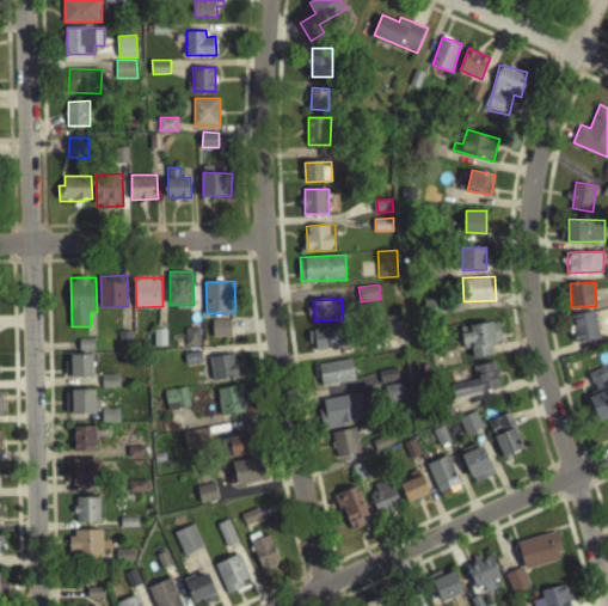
[(576,343),(601,338),(595,310),(573,314),(576,326),(572,326),(576,343)]
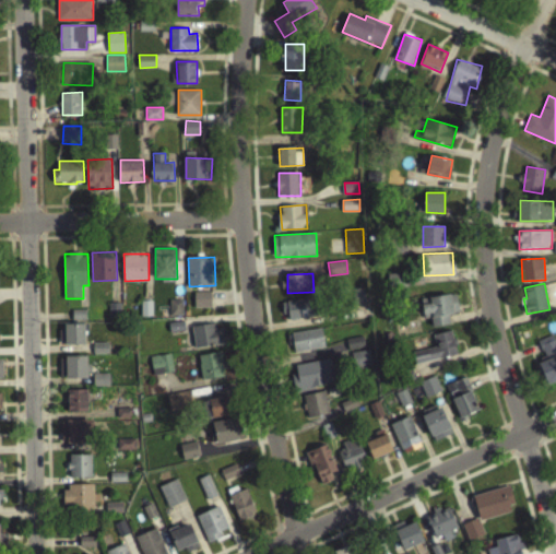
[(196,307),(212,307),(212,292),(196,292),(196,307)]
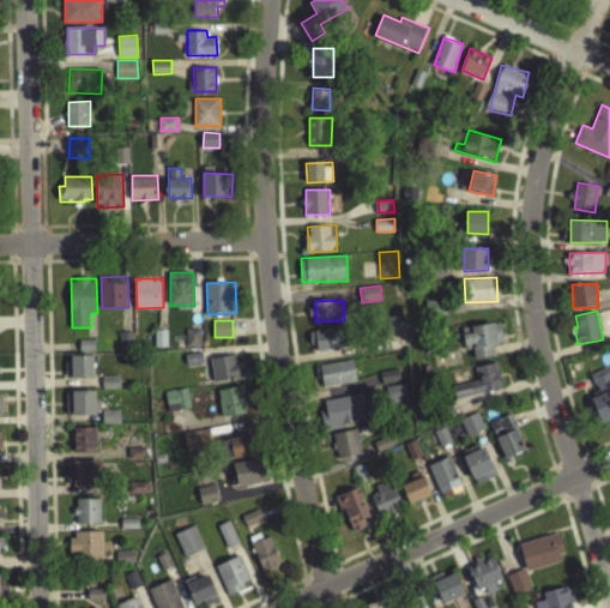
[(505,343),(502,323),(472,326),(473,333),(465,335),(466,349),(473,348),(475,359),(495,356),(494,344),(505,343)]
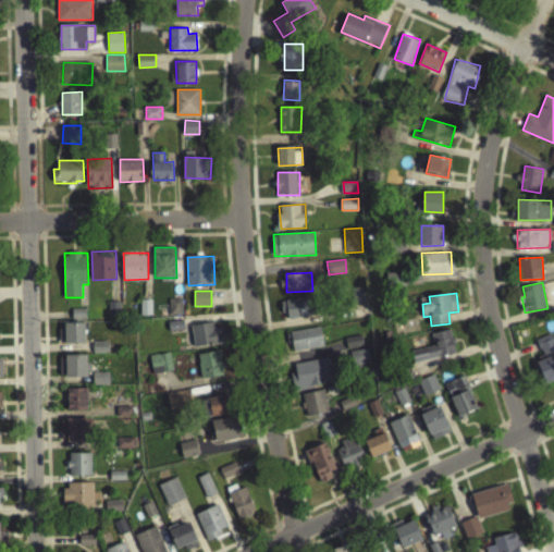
[(316,297),(284,299),(285,319),(317,316),(316,297)]
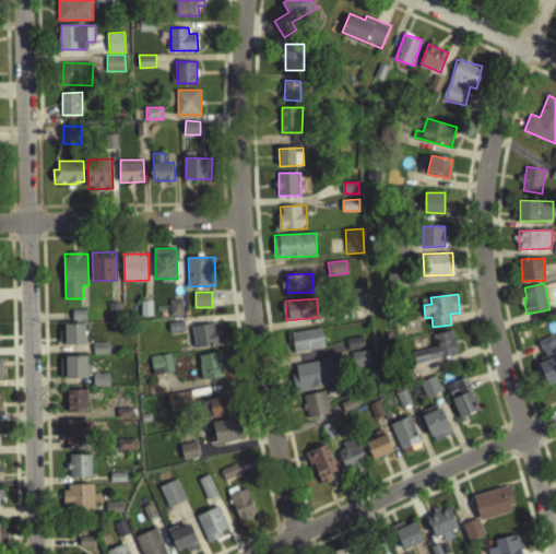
[(184,299),(170,299),(170,316),(185,316),(184,299)]
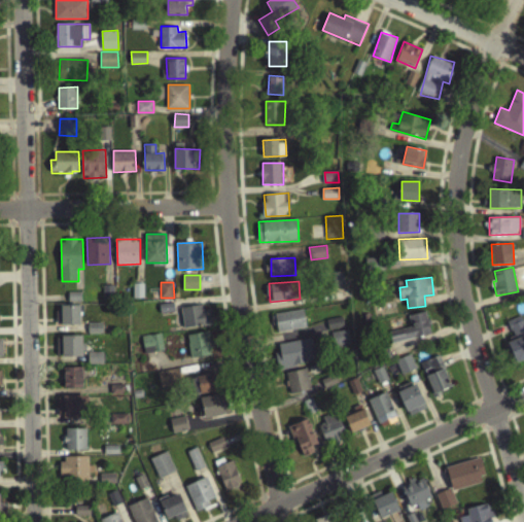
[(81,292),(70,291),(69,301),(81,301),(81,292)]
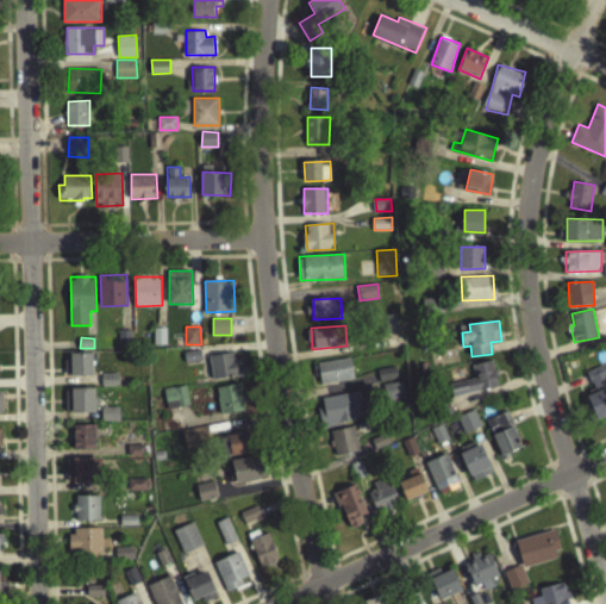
[(72,375),(93,375),(93,353),(72,353),(72,375)]
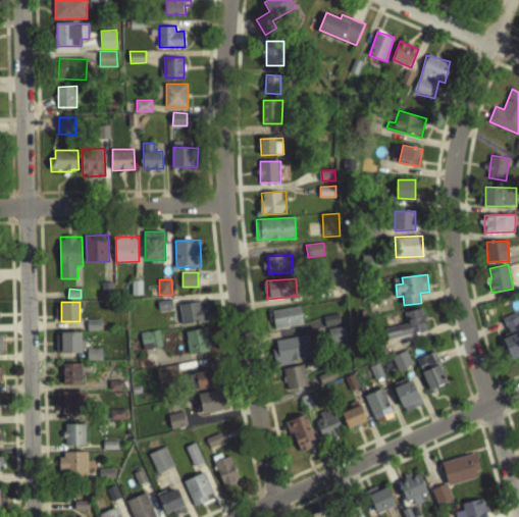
[(183,323),(210,321),(209,307),(202,307),(201,302),(180,304),(183,323)]
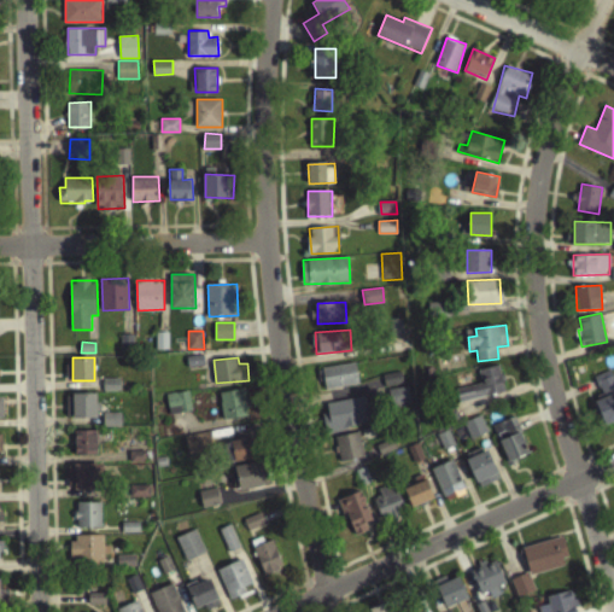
[(361,384),(356,362),(322,368),(327,390),(361,384)]
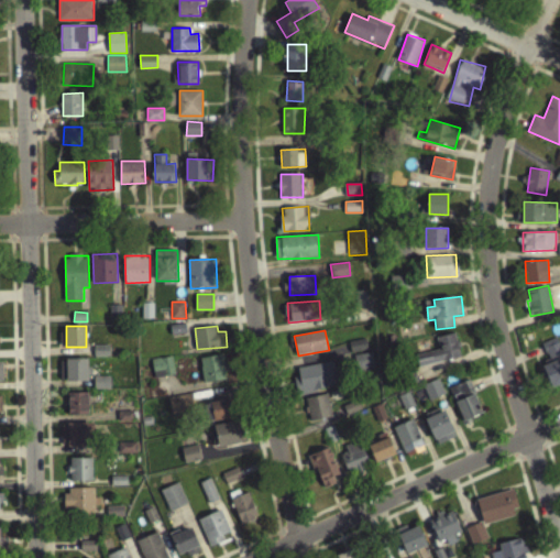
[(438,337),(440,349),(417,354),(420,367),(462,357),(456,332),(438,337)]
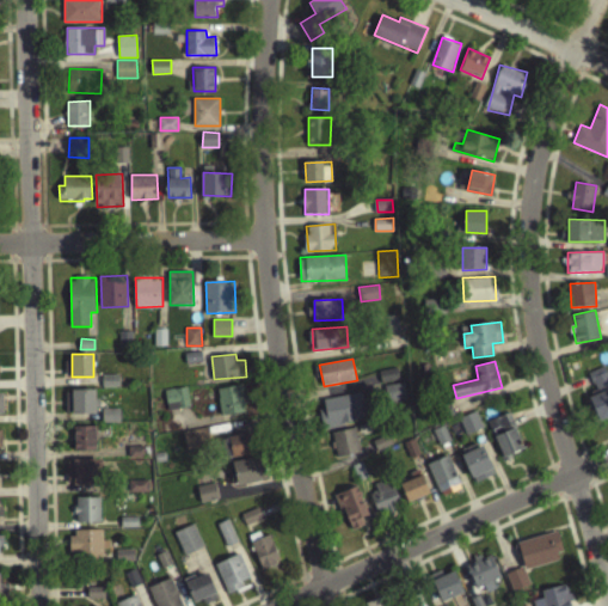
[(601,421),(607,418),(607,369),(606,366),(589,372),(599,393),(590,397),(601,421)]
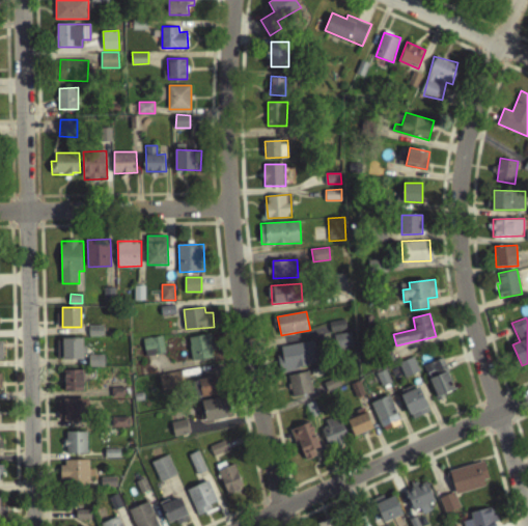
[(348,329),(345,320),(331,322),(332,331),(348,329)]
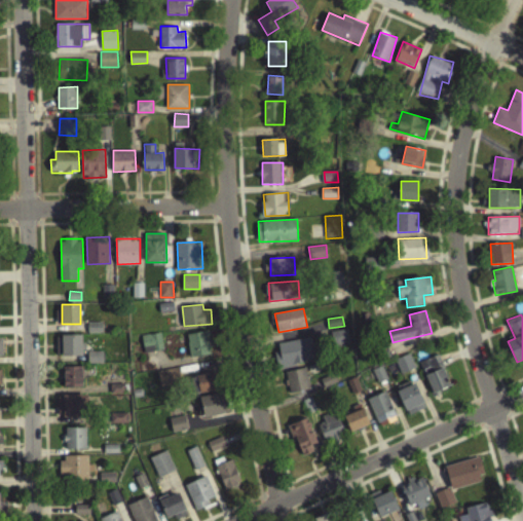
[(351,343),(348,328),(332,331),(334,346),(351,343)]
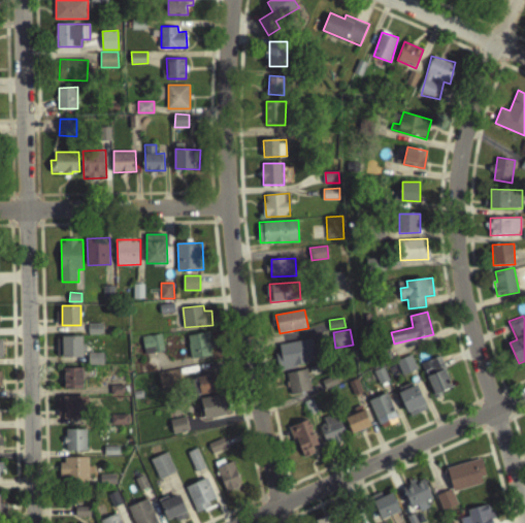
[(192,359),(214,356),(209,332),(189,335),(192,359)]
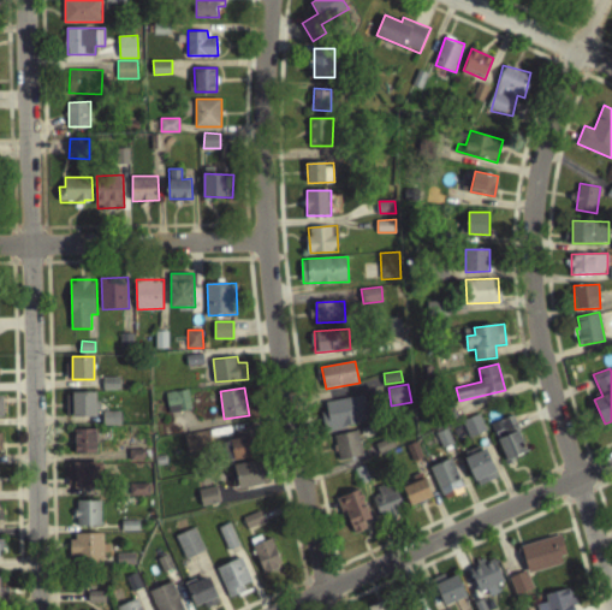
[(167,392),(170,413),(192,409),(189,389),(167,392)]
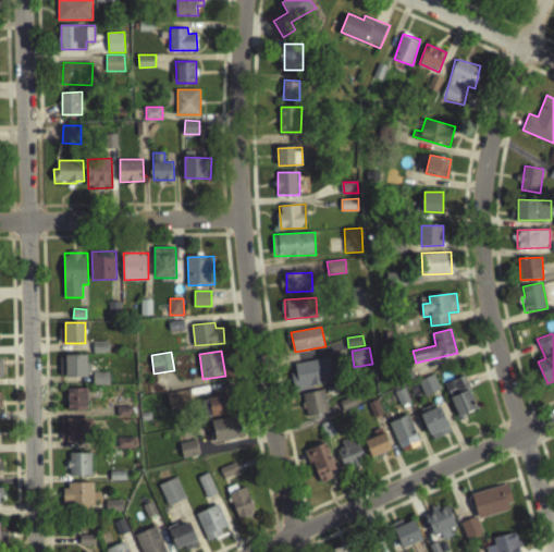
[(88,377),(88,354),(66,354),(68,377),(88,377)]
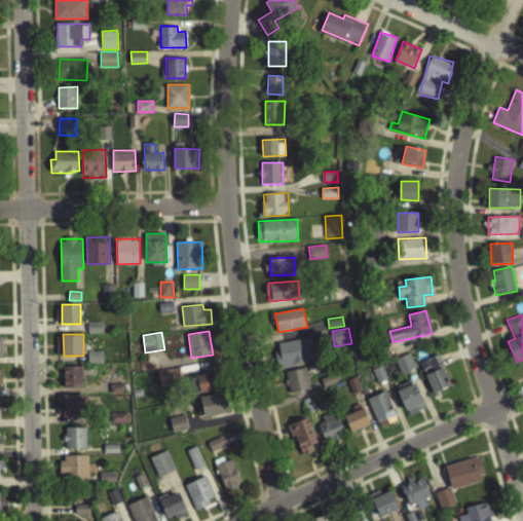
[(279,367),(314,362),(311,338),(276,342),(279,367)]
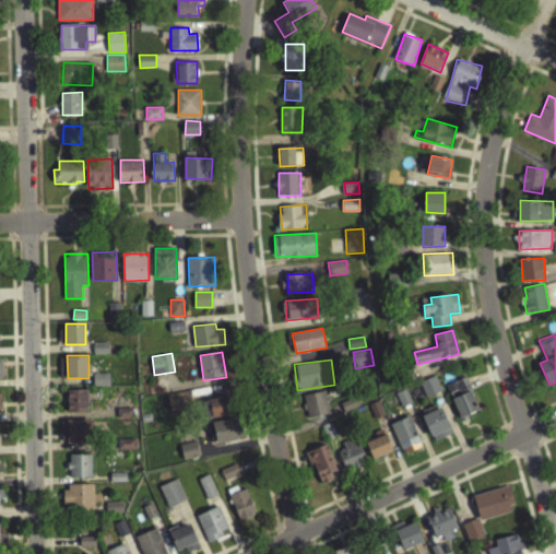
[(95,386),(109,386),(109,374),(95,374),(95,386)]
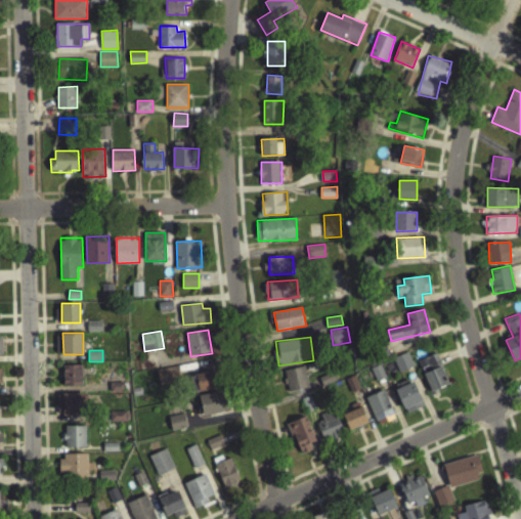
[(395,357),(400,372),(415,366),(410,352),(395,357)]
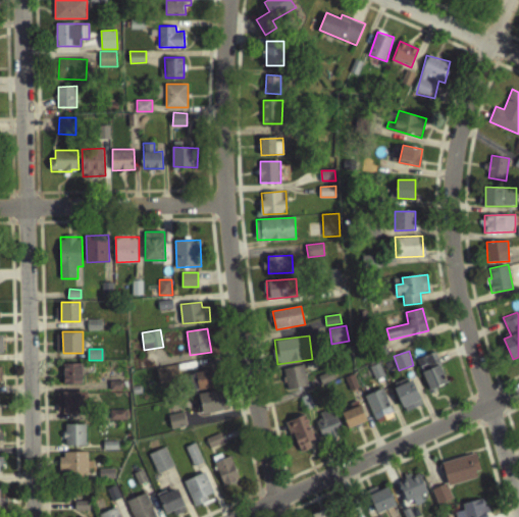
[(417,359),(431,390),(449,381),(435,351),(417,359)]
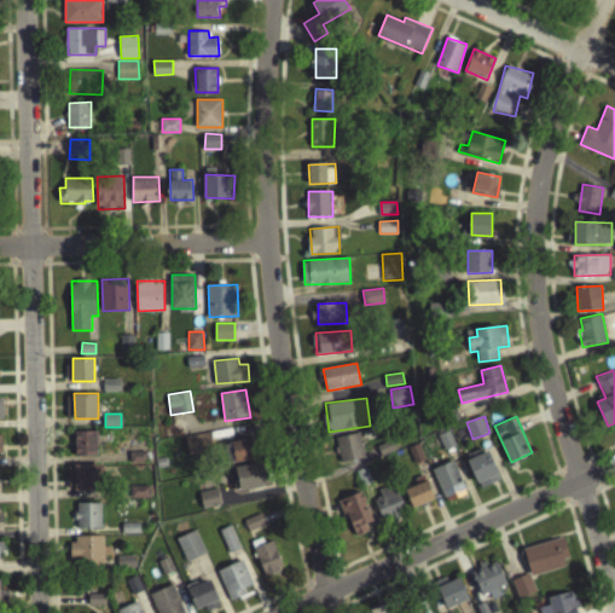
[(98,455),(98,431),(76,431),(77,456),(98,455)]
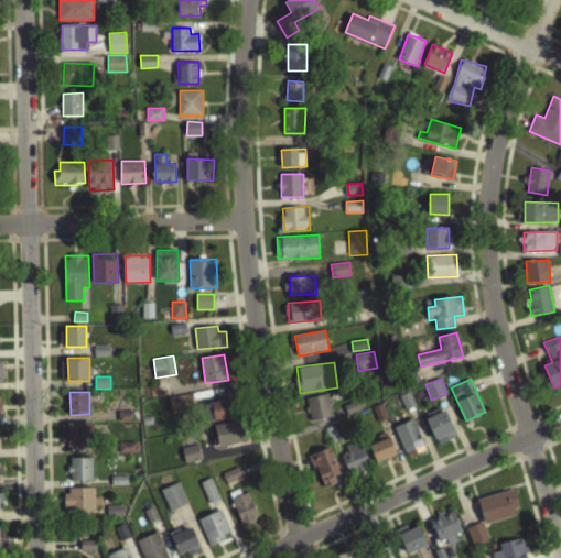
[(195,411),(192,393),(170,396),(172,414),(195,411)]
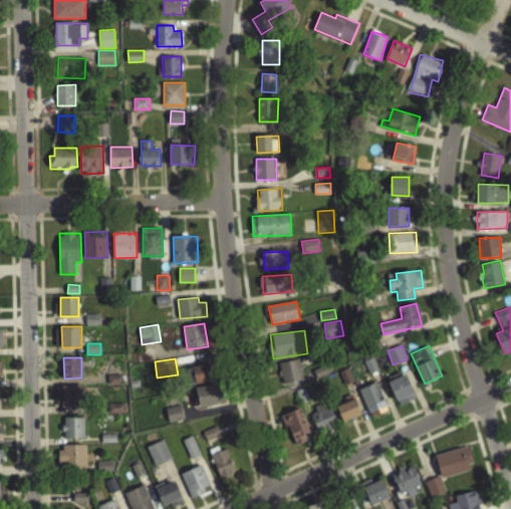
[(281,361),(283,383),(303,380),(301,359),(281,361)]
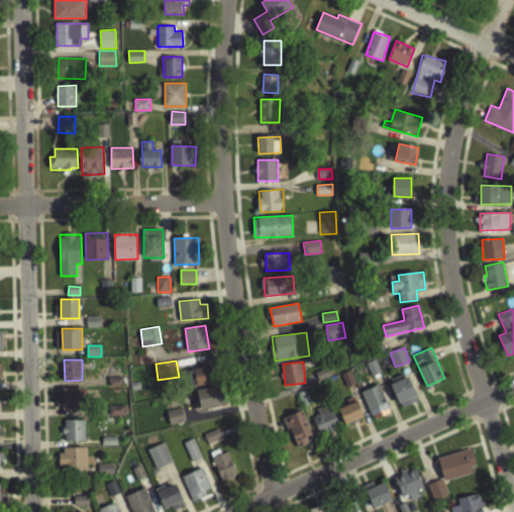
[(213,366),(189,372),(193,387),(216,381),(213,366)]
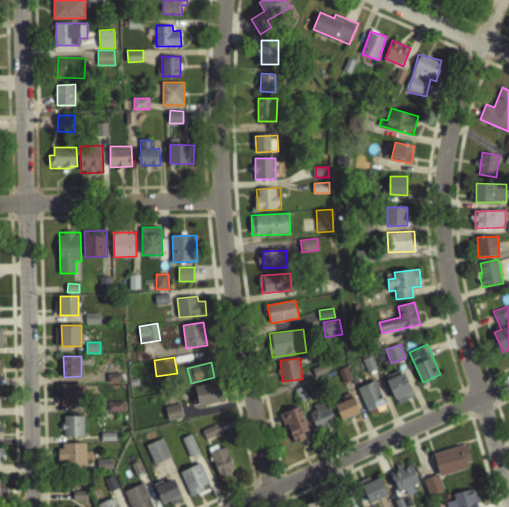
[(416,396),(405,372),(387,380),(398,404),(416,396)]
